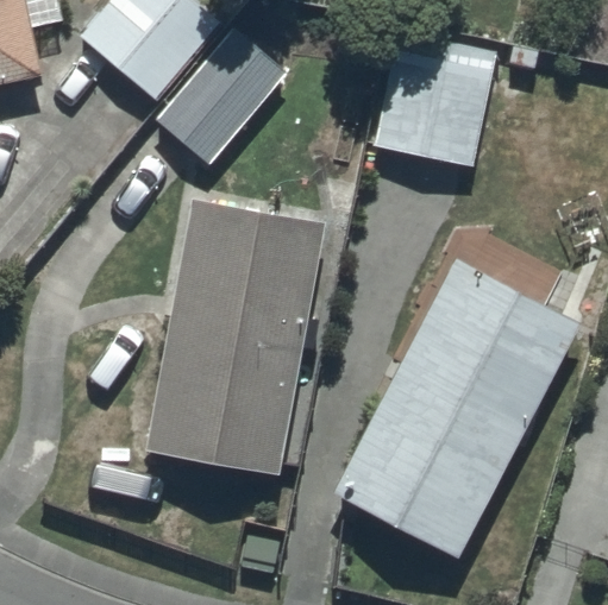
[(0,0),(0,79),(39,70),(31,26),(64,20),(60,0),(0,0)]
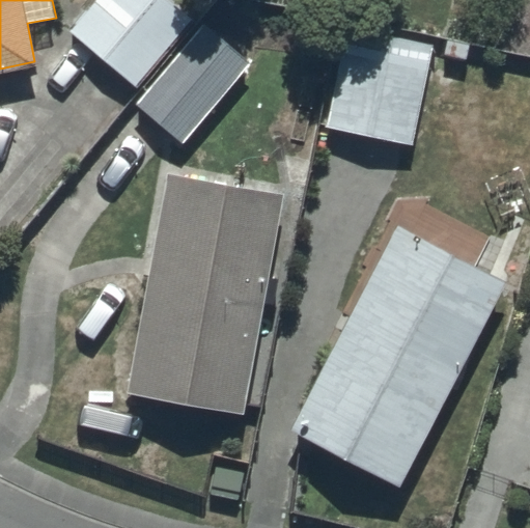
[(195,15),(175,0),(99,0),(75,31),(140,83),(195,15)]
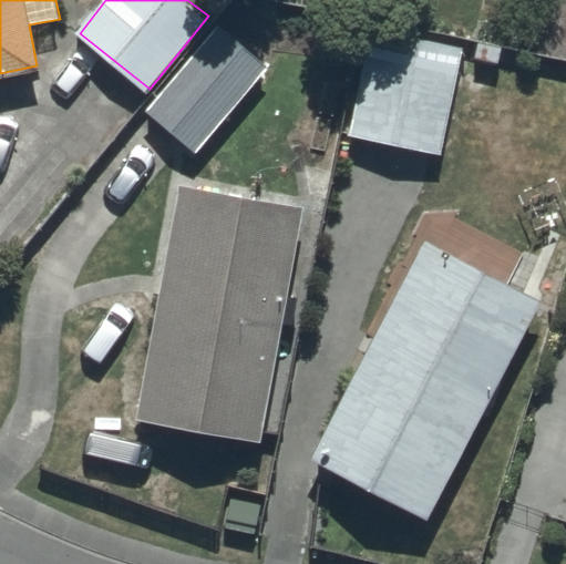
[(267,64),(208,16),(150,89),(132,109),(192,157),(267,64)]
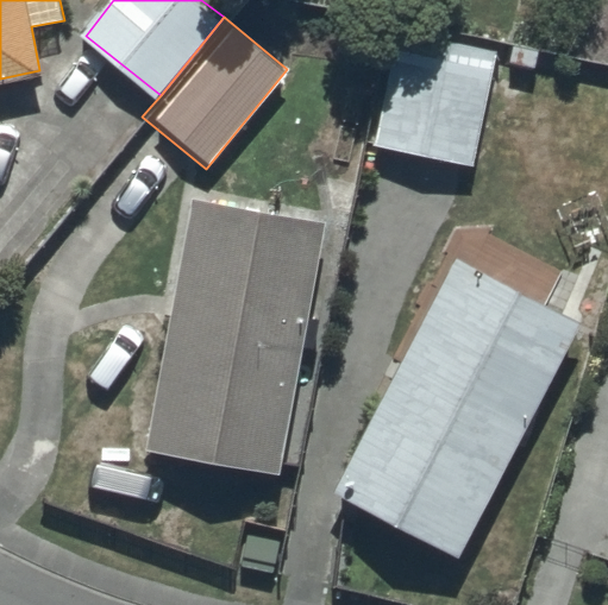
[(477,165),(497,55),(397,36),(377,146),(477,165)]
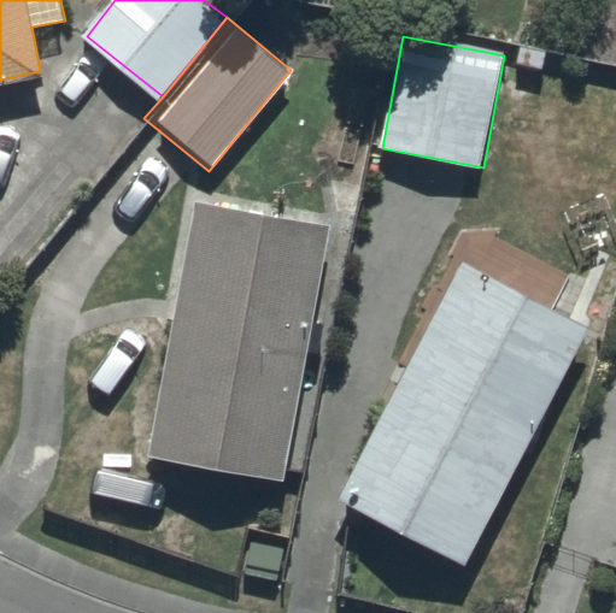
[(280,482),(322,229),(193,206),(146,459),(280,482)]
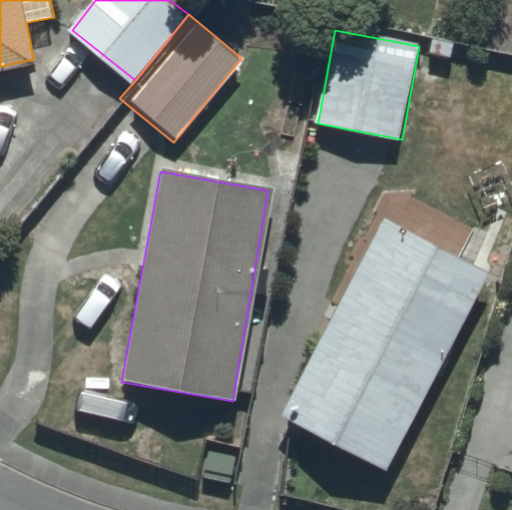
[(285,417),(385,474),(488,275),(387,221),(285,417)]
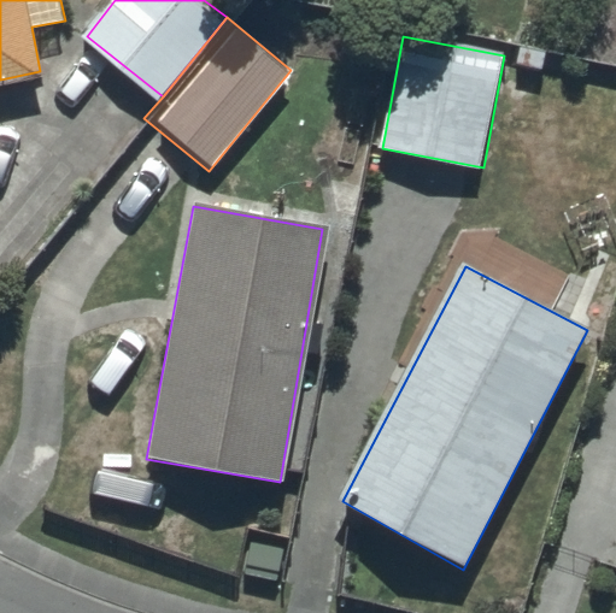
All buildings are outlined.
